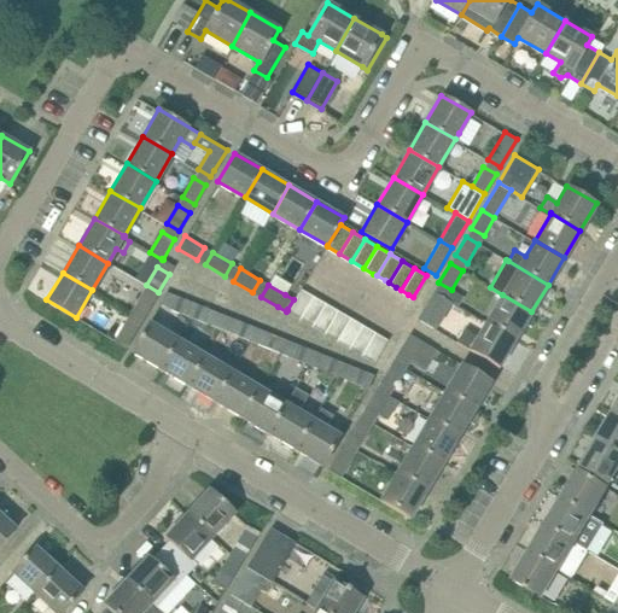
[(287,309),(287,310),(299,317),(313,295),(301,287),(293,299),(287,309)]
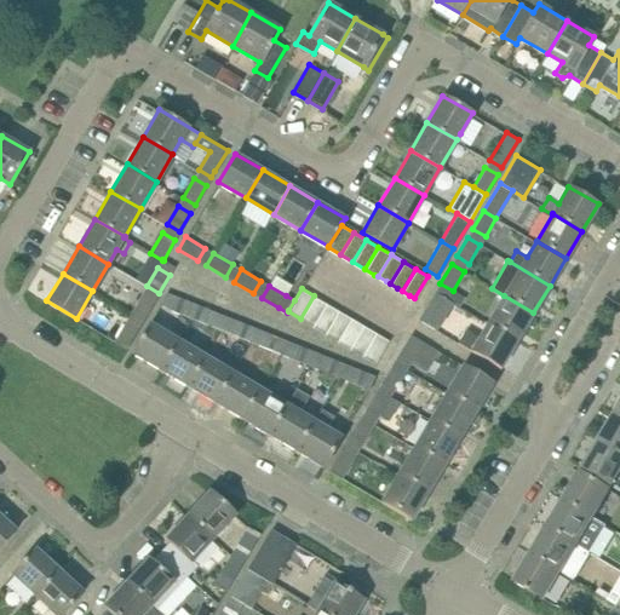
[(190,316),(195,304),(166,292),(161,305),(190,316)]
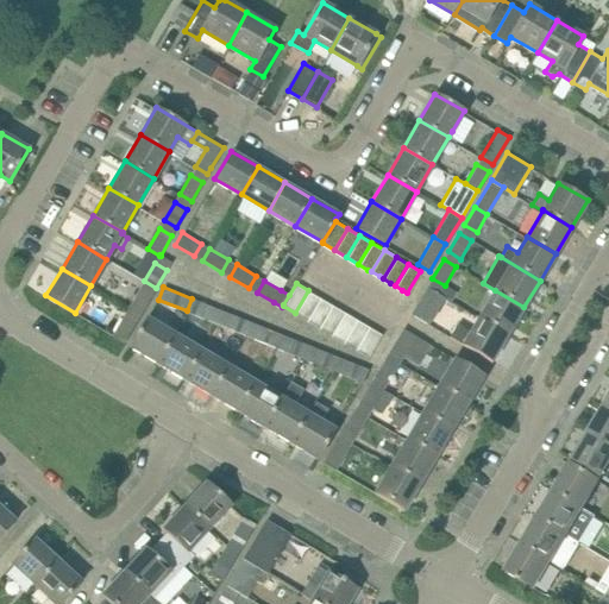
[(151,296),(139,289),(127,308),(140,315),(151,296)]
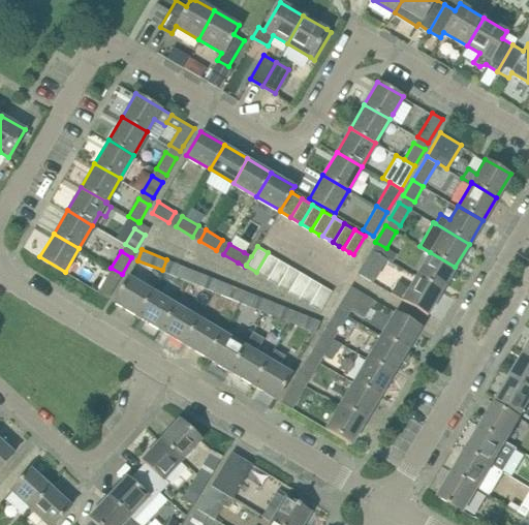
[(268,252),(256,272),(268,278),(278,258),(268,252)]
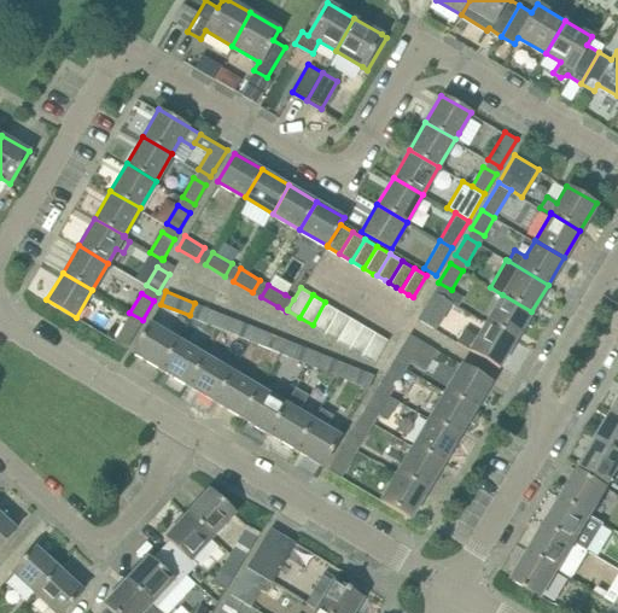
[(516,338),(531,311),(502,295),(487,321),(516,338)]
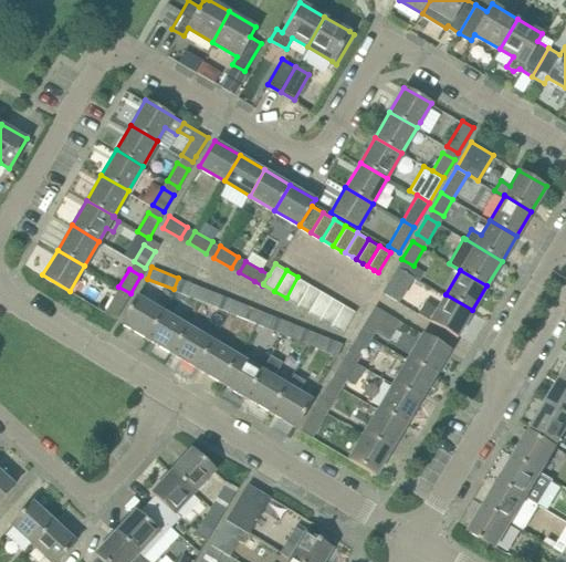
[(297,277),(286,298),(297,304),(310,283),(297,277)]
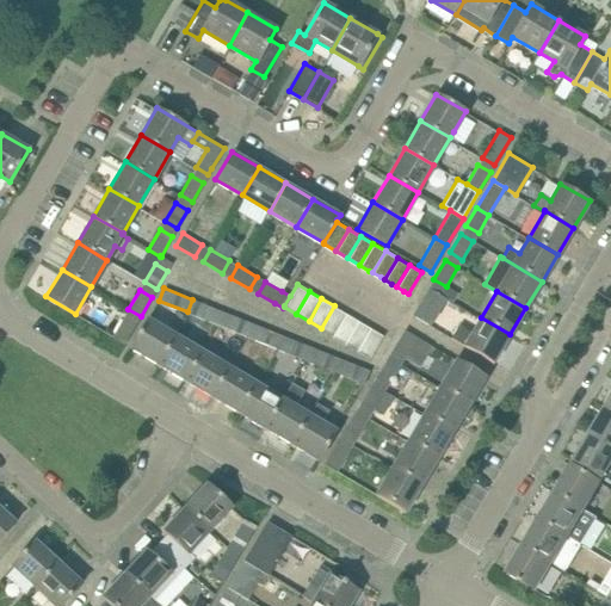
[(431,325),(438,313),(420,302),(413,315),(431,325)]
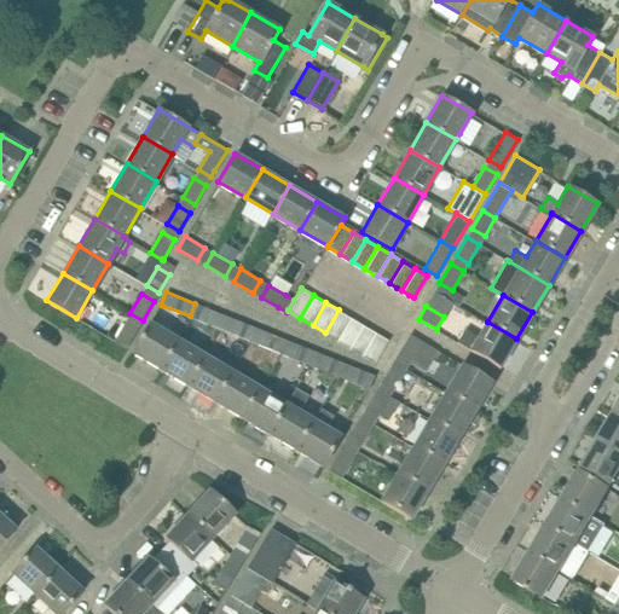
[(220,328),(225,314),(204,307),(200,319),(220,328)]
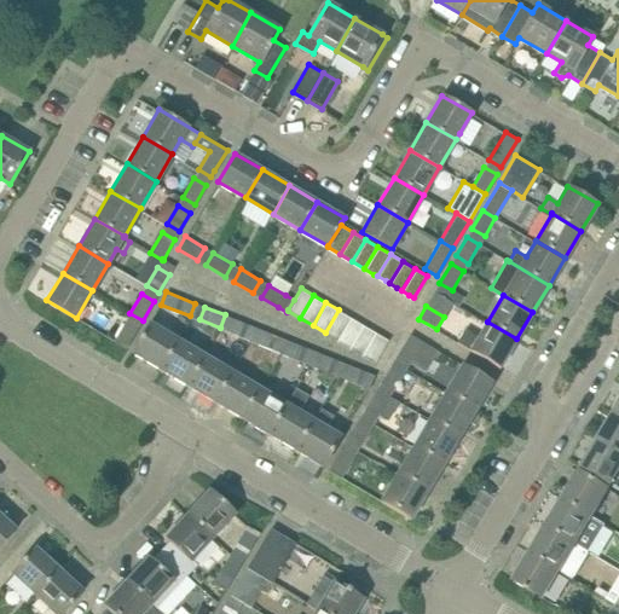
[(339,310),(325,332),(335,339),(337,340),(351,317),(339,310)]
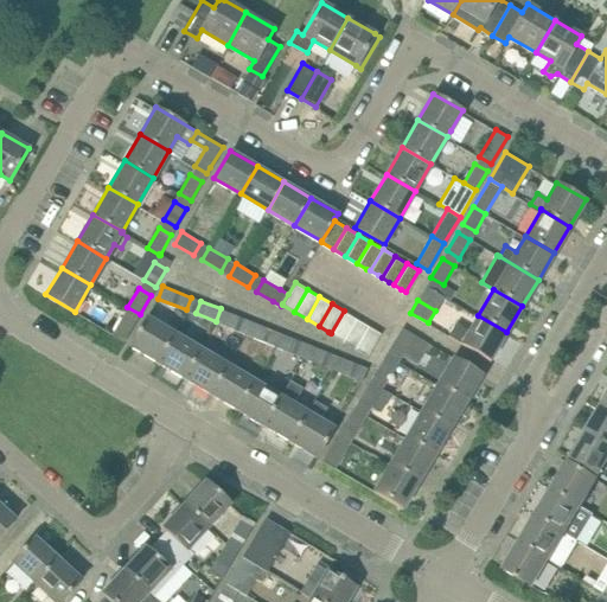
[(344,311),(331,333),(340,338),(343,340),(356,319),(344,311)]
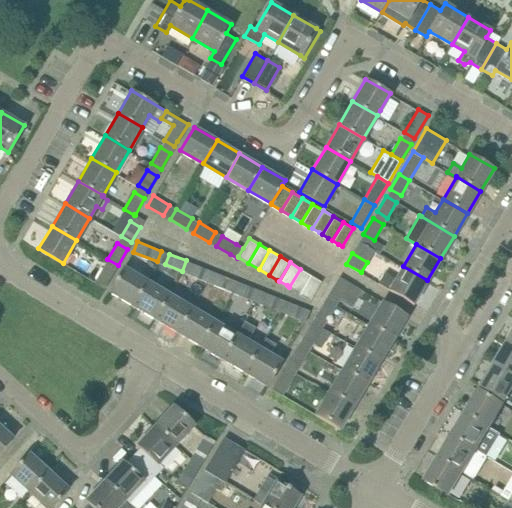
[(206,281),(211,270),(194,263),(189,274),(206,281)]
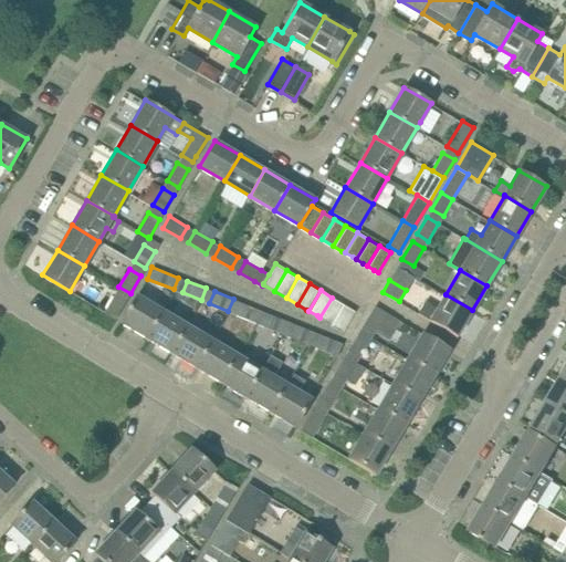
[(125,300),(114,293),(104,311),(115,318),(125,300)]
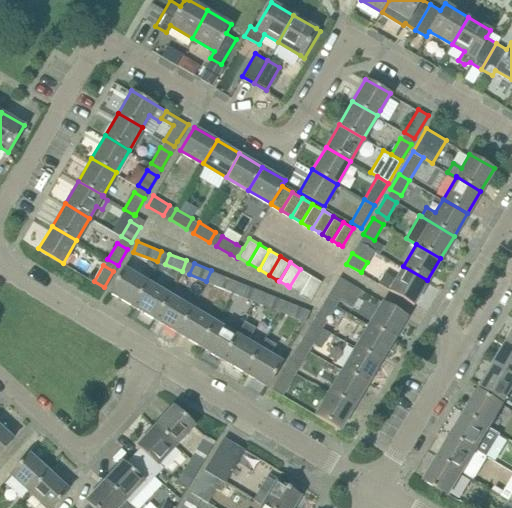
[(132,304),(146,280),(124,266),(109,291),(132,304)]
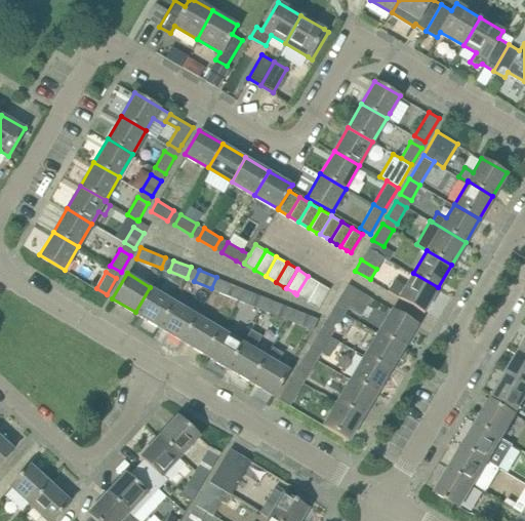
[(438,287),(413,273),(406,285),(394,279),(387,289),(399,296),(423,311),(438,287)]
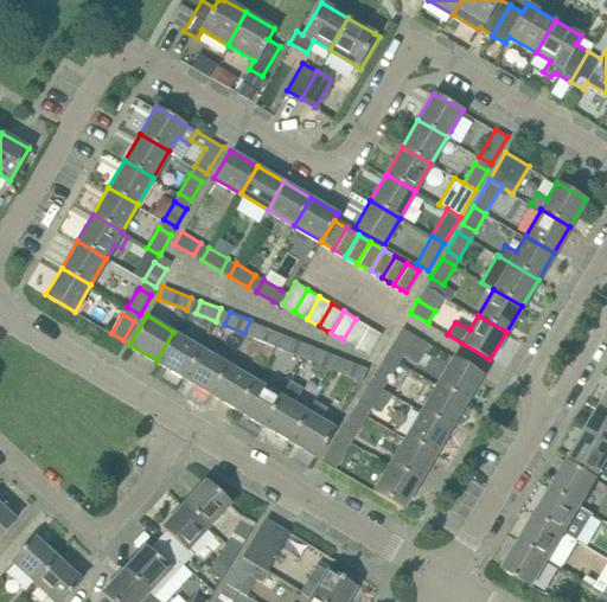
[(356,319),(343,340),(351,345),(356,347),(369,326),(356,319)]
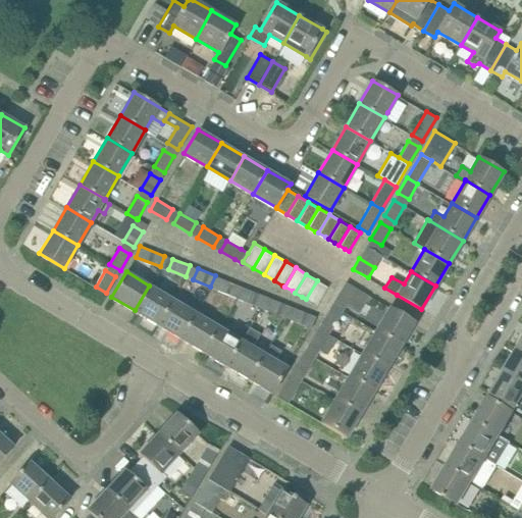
[(236,297),(240,286),(222,278),(218,290),(236,297)]
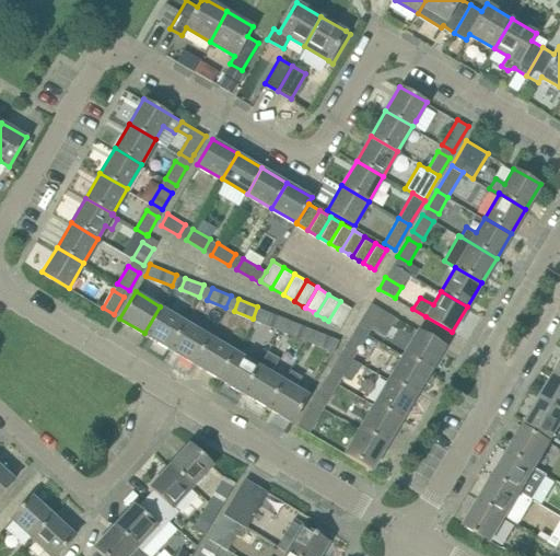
[(340,301),(328,321),(335,325),(339,327),(350,307),(340,301)]
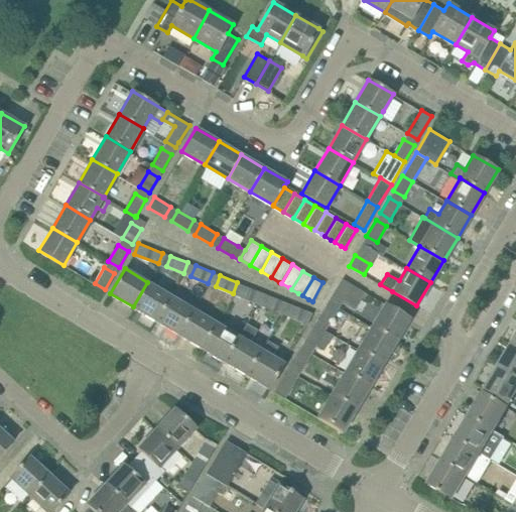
[(362,290),(342,277),(332,294),(352,307),(362,290)]
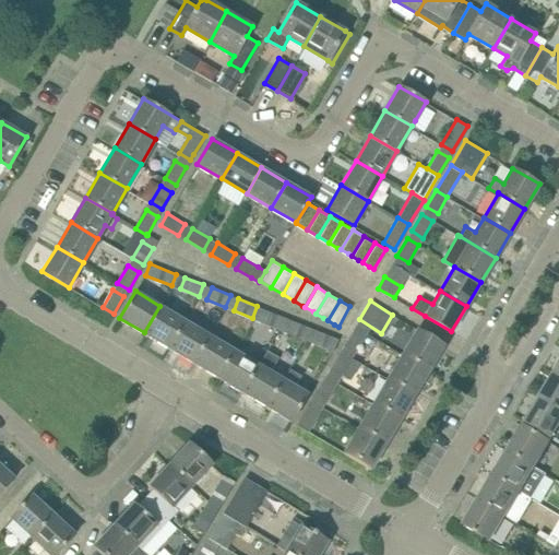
[(168,347),(185,320),(159,306),(144,332),(168,347)]
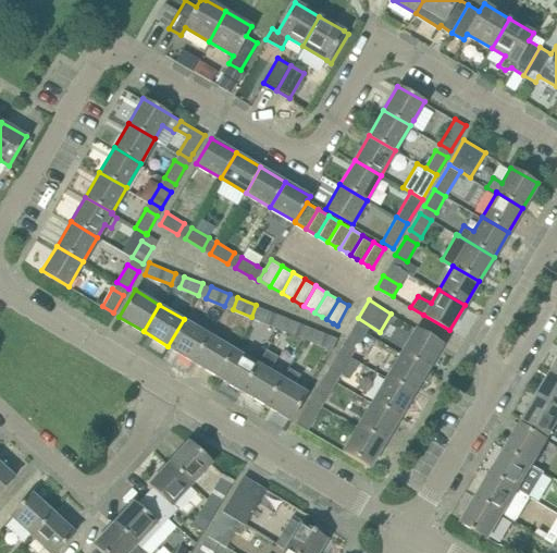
[(279,328),(283,316),(256,305),(251,317),(279,328)]
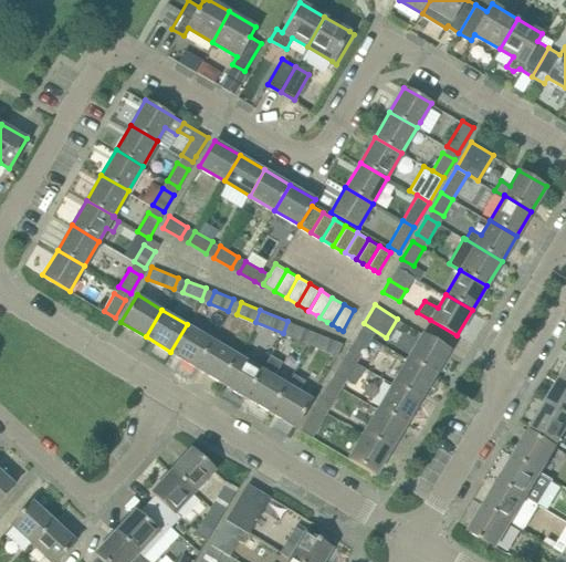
[(310,344),(315,332),(287,321),(283,333),(310,344)]
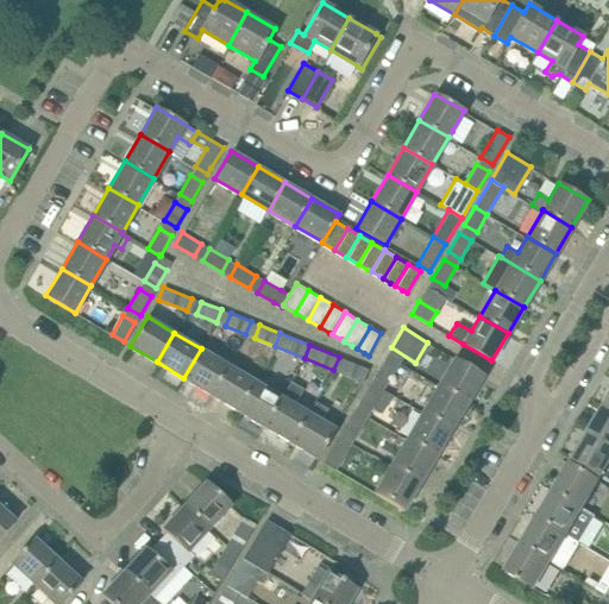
[(211,394),(227,365),(201,348),(183,378),(211,394)]
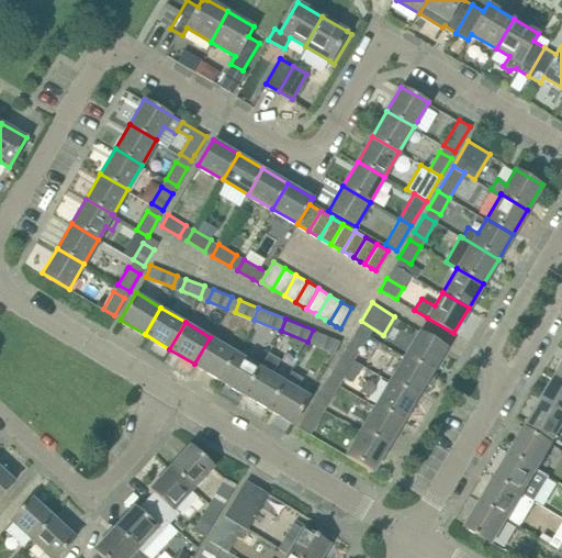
[(369,334),(358,327),(347,345),(358,352),(369,334)]
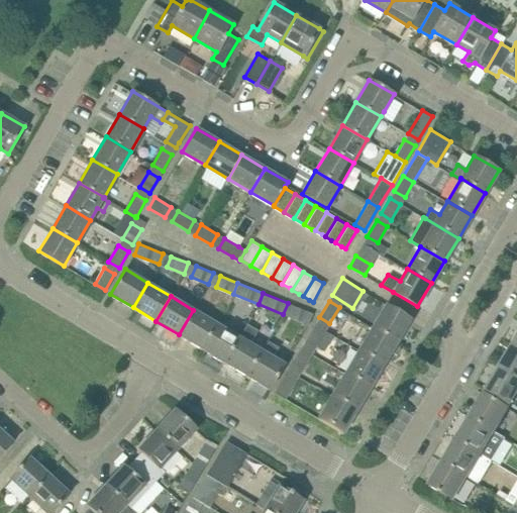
[(308,324),(312,312),(288,303),(283,314),(308,324)]
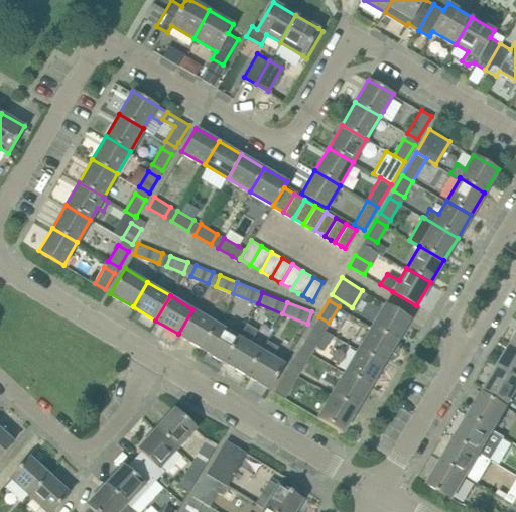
[(396,341),(409,317),(385,303),(372,327),(396,341)]
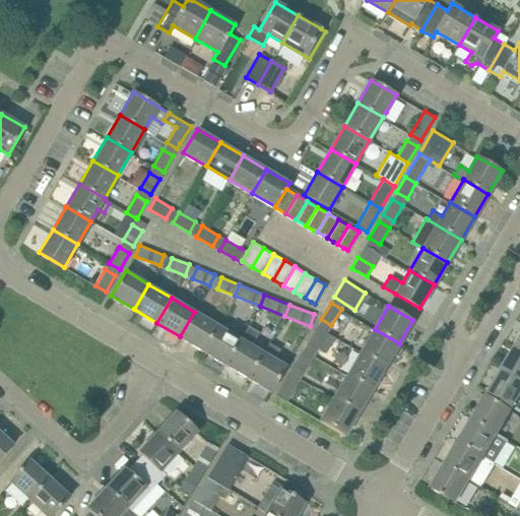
[(202,350),(217,325),(194,312),(180,336),(202,350)]
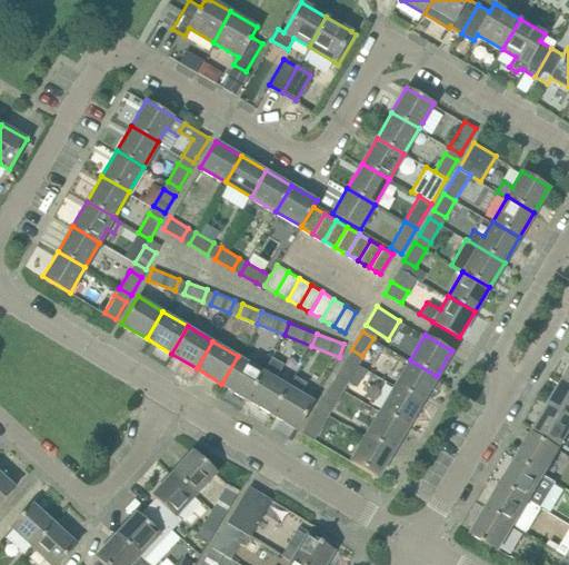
[(262,370),(238,356),(221,384),(247,398),(262,370)]
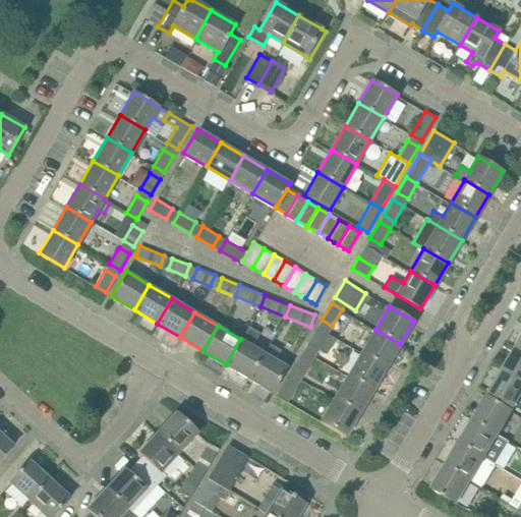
[(251,346),(261,333),(249,326),(241,340),(240,339),(226,364),(248,379),(264,353),(251,346)]
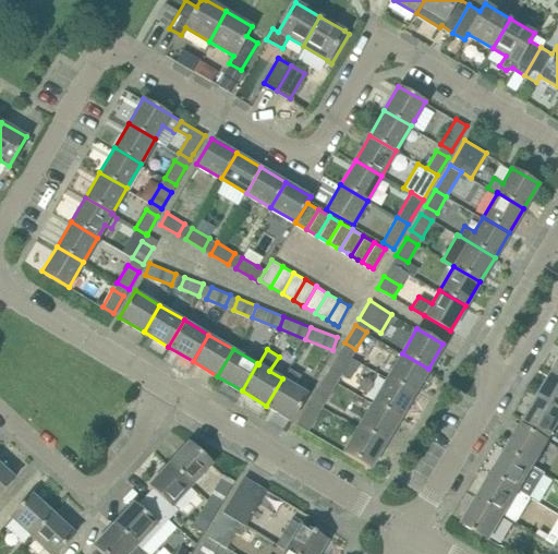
[(351,356),(340,350),(330,366),(341,373),(351,356)]
